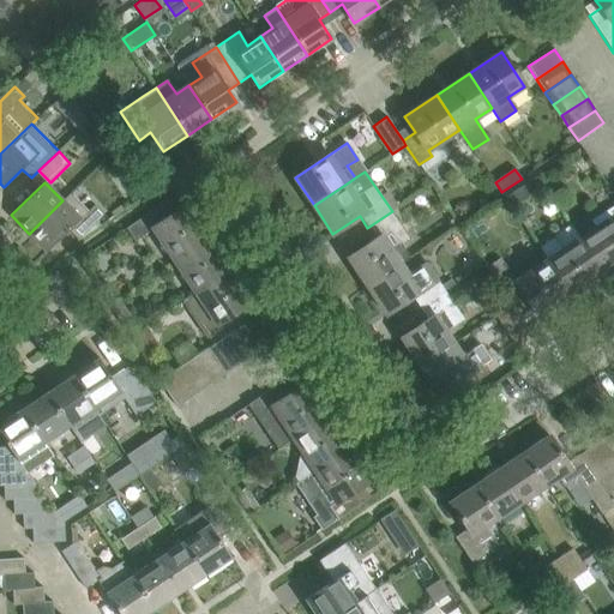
[(533,194),(525,185),(505,198),(512,208),(533,194)]
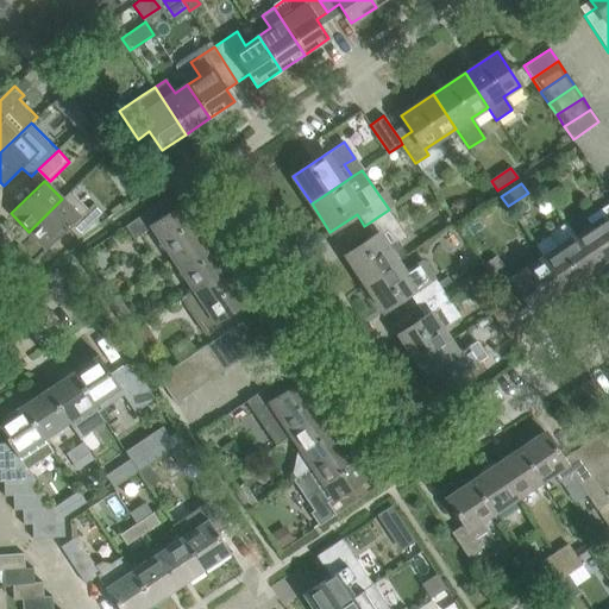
[(87,209),(75,198),(69,192),(62,199),(29,232),(45,250),(68,228),(76,237),(77,238),(99,224),(96,219),(104,213),(94,202),(87,209)]
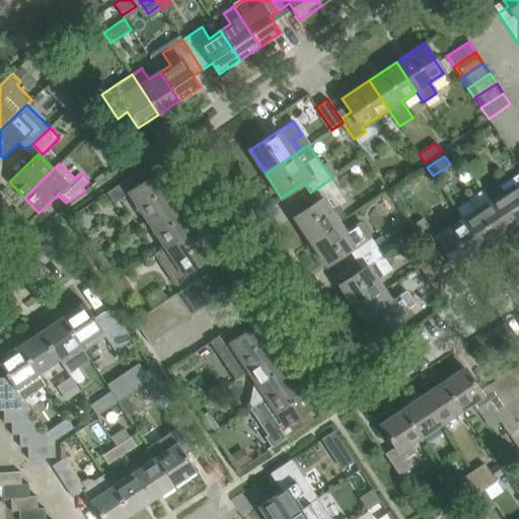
[(145,181),(138,171),(106,193),(114,204),(129,194),(147,220),(175,200),(157,173),(145,181)]
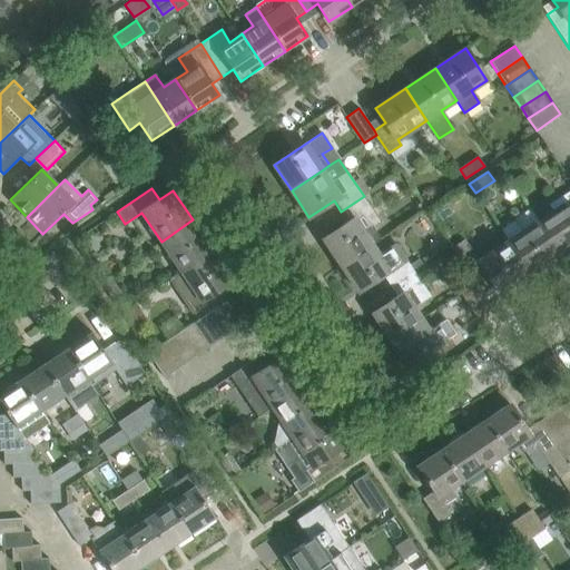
[(569,190),(548,206),(552,212),(538,220),(559,253),(569,245),(569,190)]
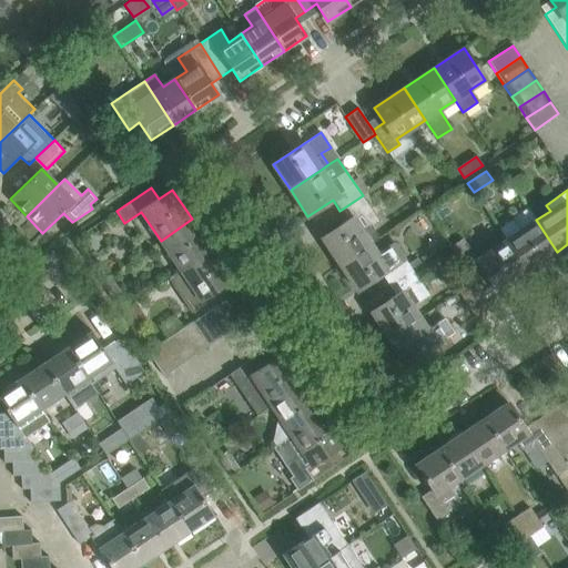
[(323,239),(340,264),(369,244),(379,237),(372,226),(379,222),(363,195),(340,211),(347,222),(323,239)]
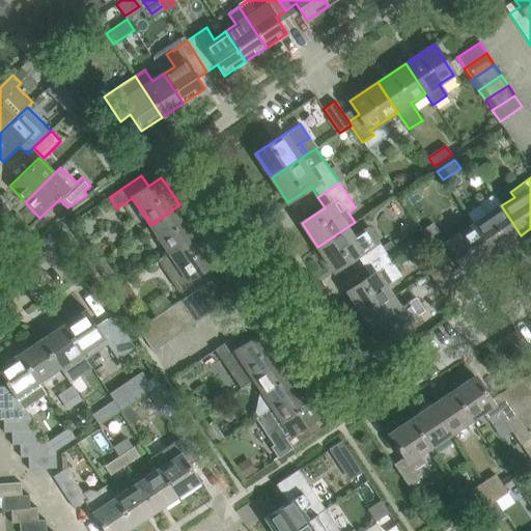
[(486,215),(474,224),(494,254),(521,235),(501,205),(494,195),(480,204),(486,215)]
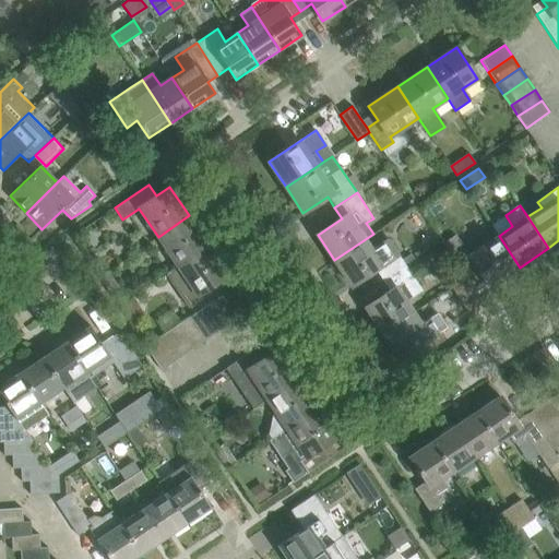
[(177,265),(209,245),(189,215),(158,237),(177,265)]
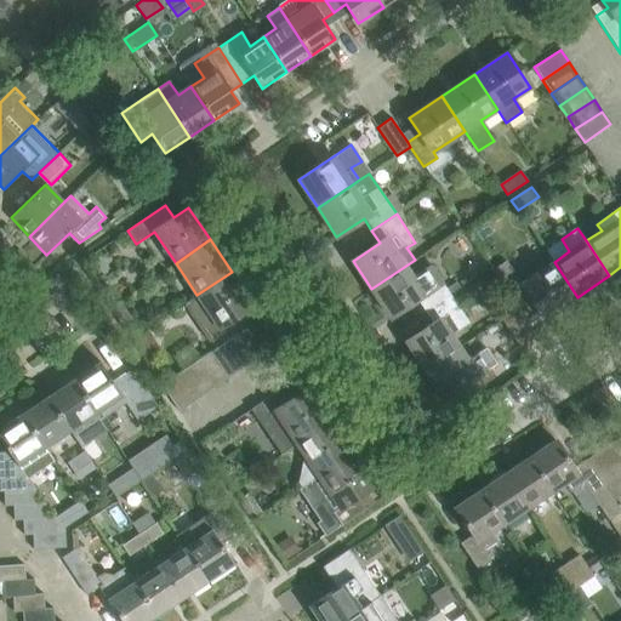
[(503,288),(518,308),(520,312),(534,303),(543,319),(577,297),(554,262),(522,284),(518,278),(503,288)]
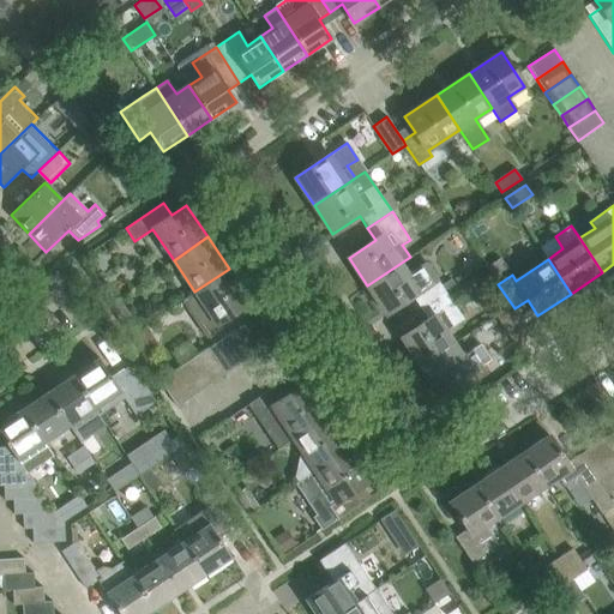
[(408,276),(399,264),(367,286),(386,313),(413,296),(420,308),(445,292),(427,264),(408,276)]
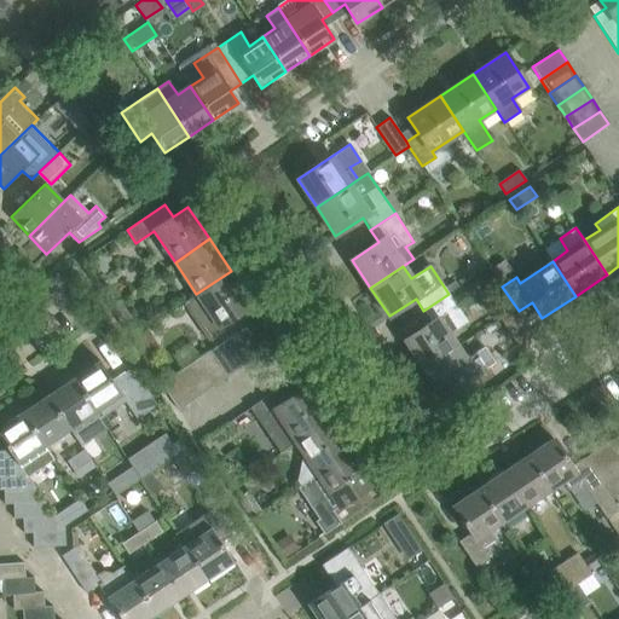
[(253,304),(231,271),(196,294),(197,295),(184,304),(208,340),(221,330),(219,327),(253,304)]
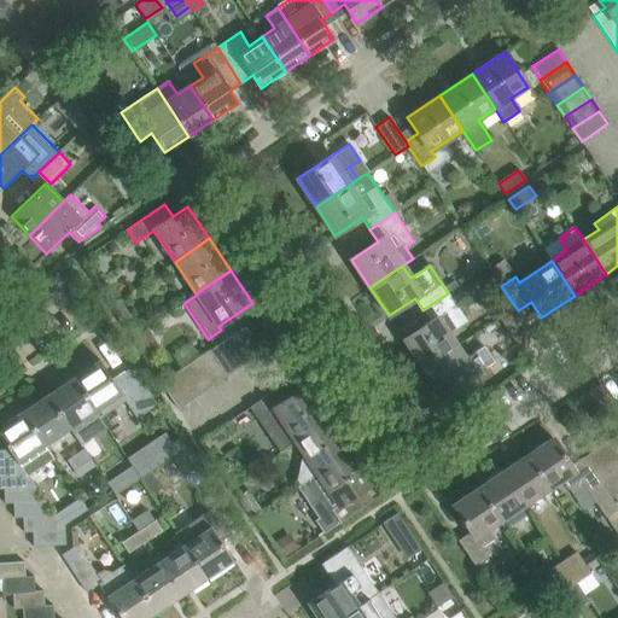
[(467,321),(448,293),(423,310),(431,322),(404,339),(424,368),(456,345),(448,334),(467,321)]
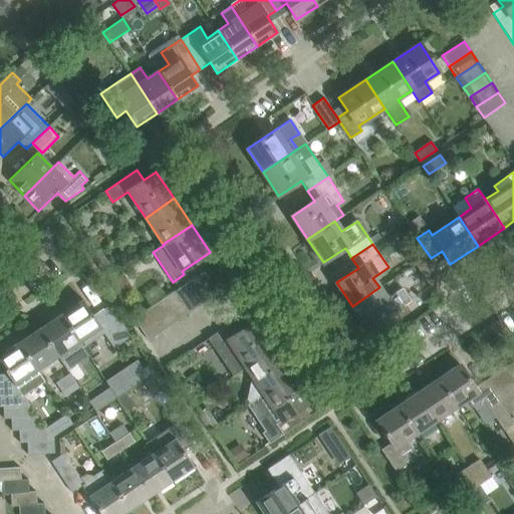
[(90,254),(101,271),(110,265),(99,249),(90,254)]
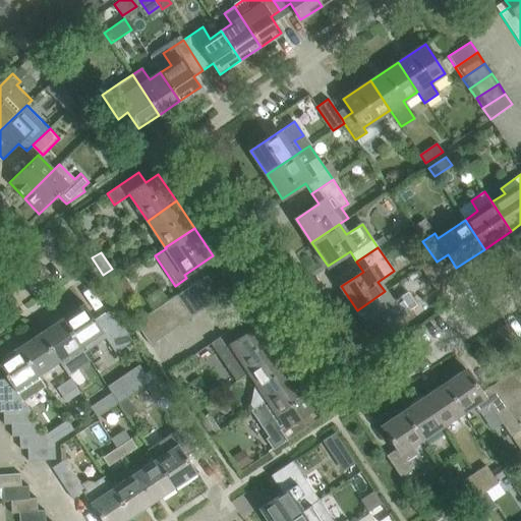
[(450,282),(437,262),(435,258),(420,268),(437,291),(450,282)]
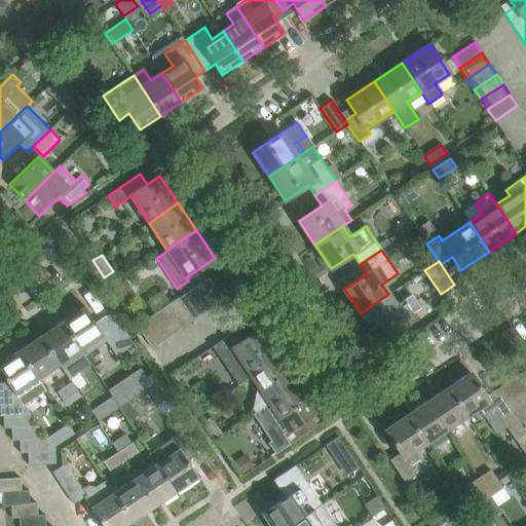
[(200,283),(189,291),(203,312),(216,305),(200,283)]
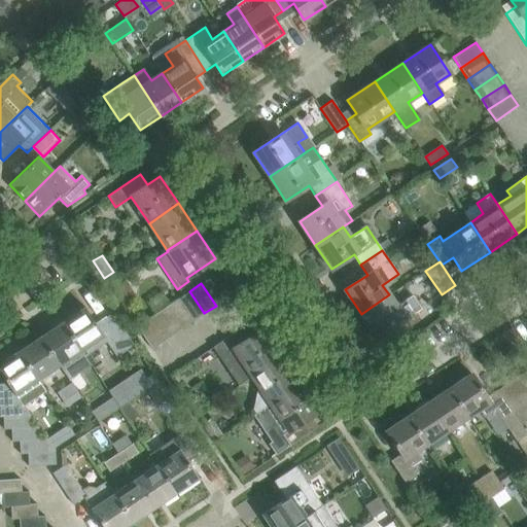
[(194,321),(204,313),(189,291),(178,299),(194,321)]
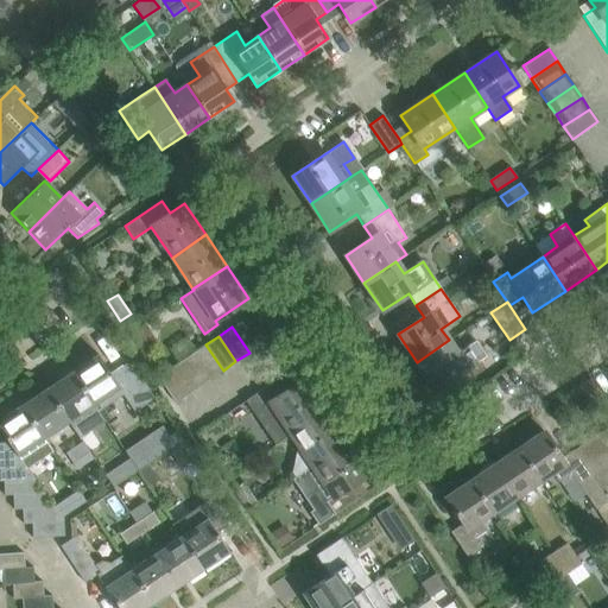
[(457,353),(449,340),(417,362),(435,390),(486,356),(475,341),(457,353)]
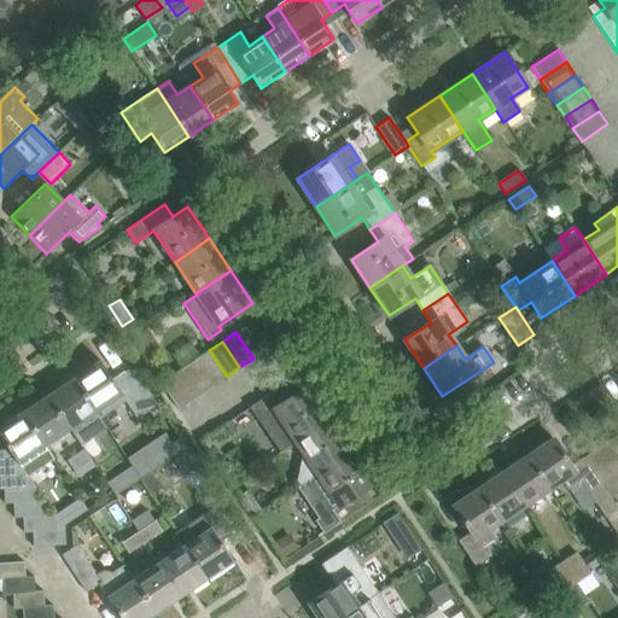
[(215,384),(227,377),(209,350),(197,359),(215,384)]
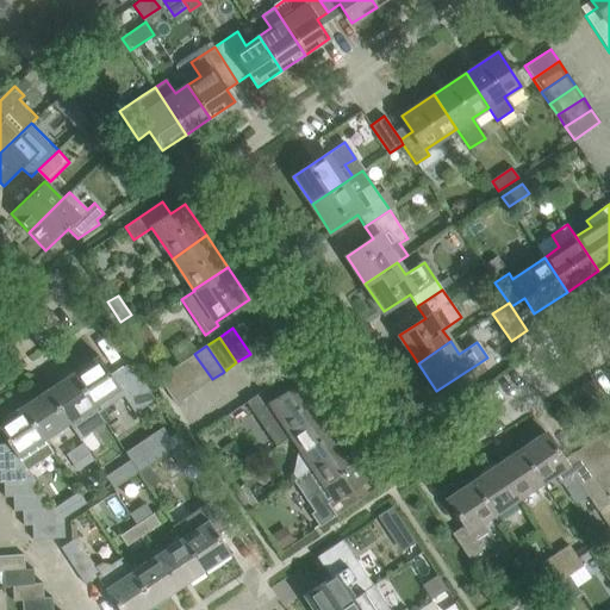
[(194,354),(182,362),(200,387),(212,379),(194,354)]
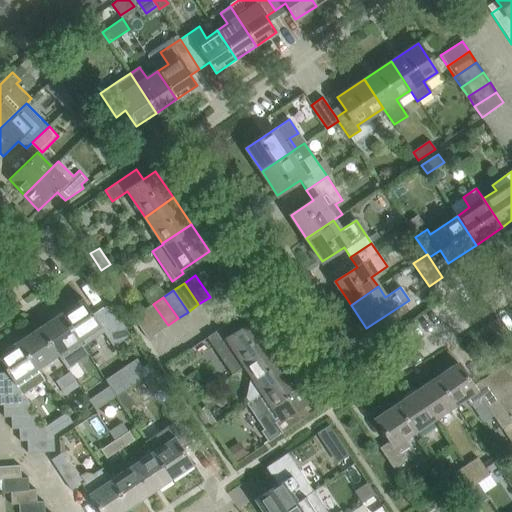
[(93,315),(82,298),(60,312),(83,346),(103,332),(113,346),(124,339),(103,308),(93,315)]
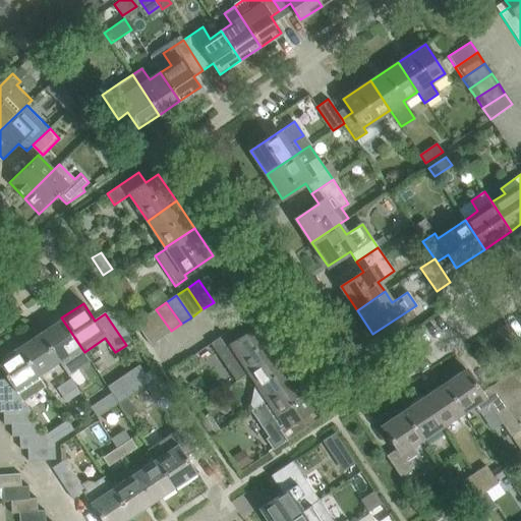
[(156,309),(147,315),(161,338),(171,331),(156,309)]
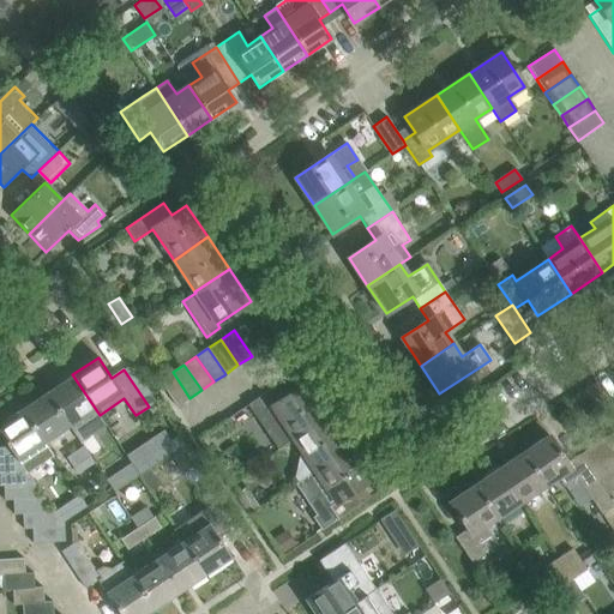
[(176,407),(190,398),(173,372),(160,380),(176,407)]
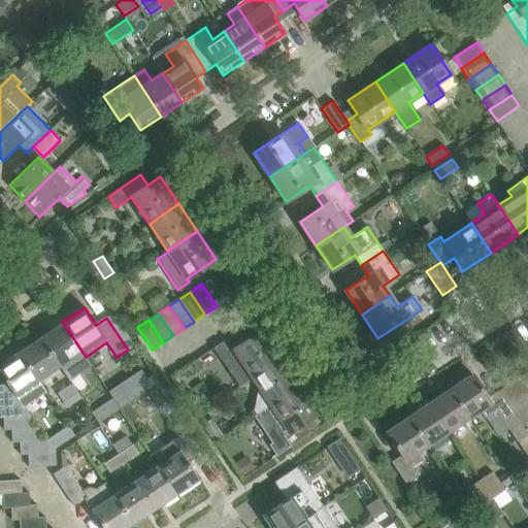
[(40,337),(60,367),(69,381),(78,374),(72,365),(86,357),(62,322),(40,337)]
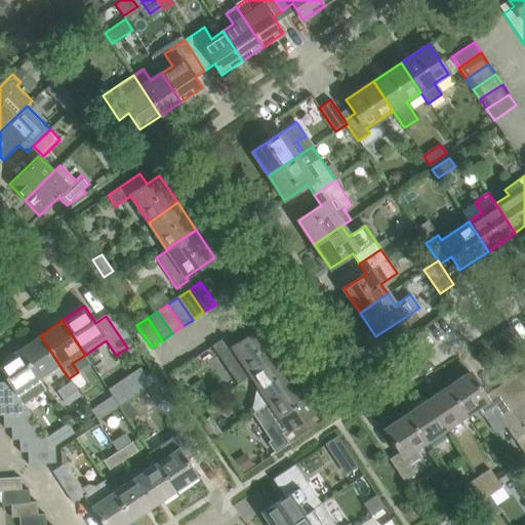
[(248,336),(241,326),(211,346),(237,384),(250,374),(280,355),(261,327),(248,336)]
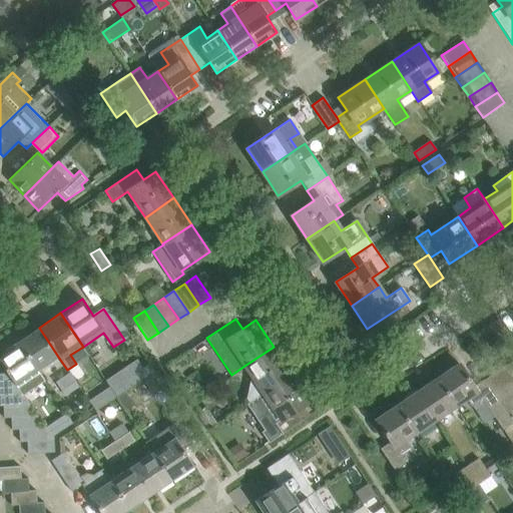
[(39,328),(18,342),(37,371),(58,357),(39,328)]
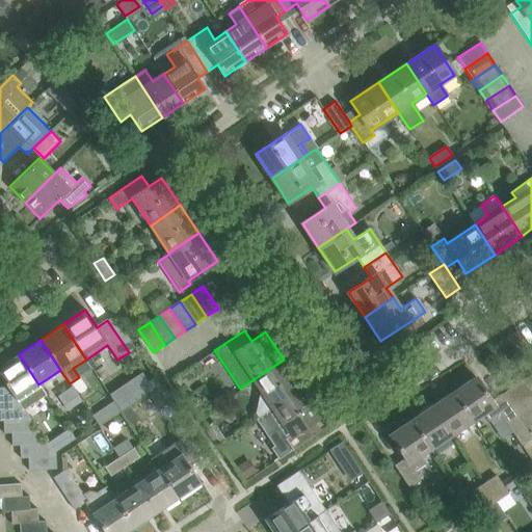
[(22,409),(23,409),(46,394),(38,384),(19,354),(0,366),(0,376),(7,388),(3,388),(0,388),(0,406),(20,406),(22,409)]
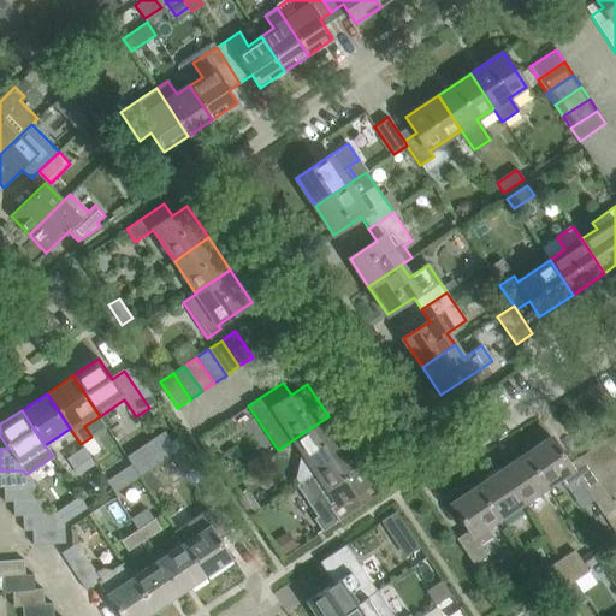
[(294,439),(315,473),(350,450),(329,416),(294,439)]
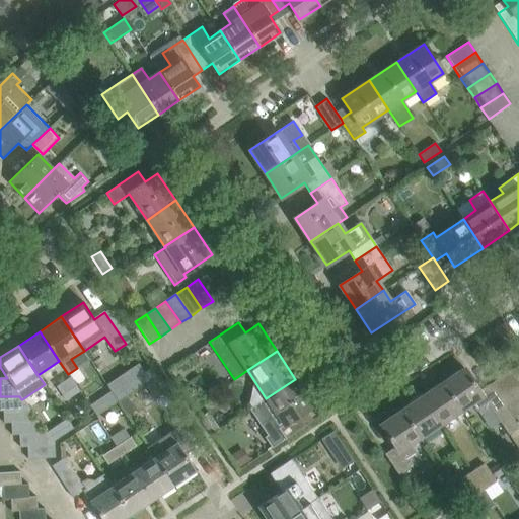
[(518,363),(510,370),(518,383),(518,363)]
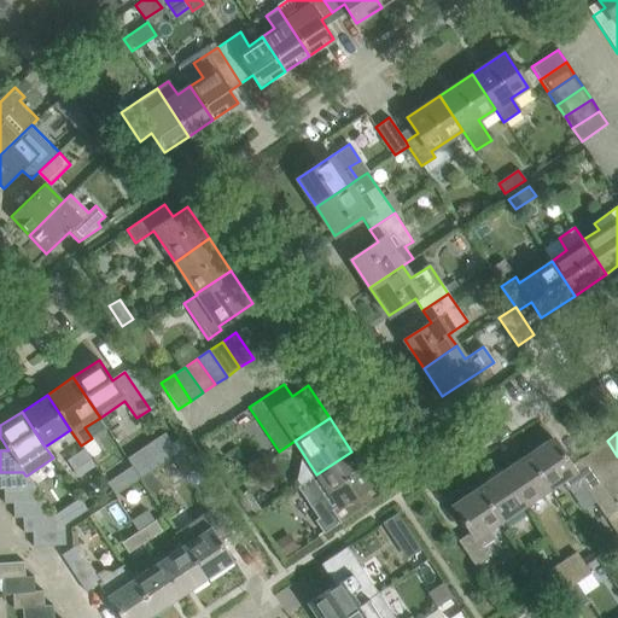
[(553,438),(528,455),(549,489),(561,481),(567,490),(581,482),(589,495),(602,485),(601,483),(583,456),(571,465),(553,438)]
